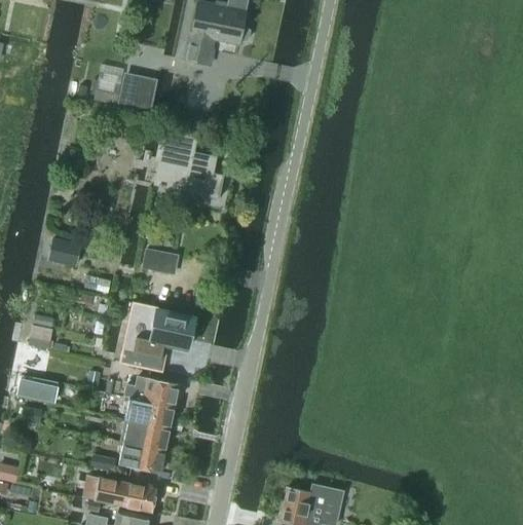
[(189,44),(186,59),(212,65),(215,50),(210,49),(212,37),(217,38),(240,43),(241,42),(250,40),(252,30),(245,25),(248,11),(235,9),(230,8),(231,3),(219,1),(218,5),(200,2),(191,45),(189,44)]
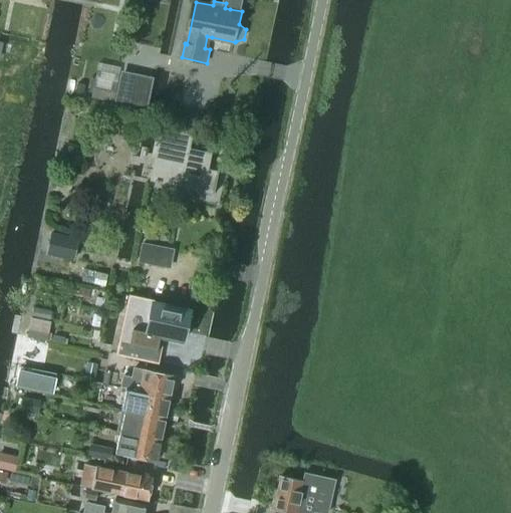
[(93,98),(115,103),(120,75),(98,70),(93,98)]
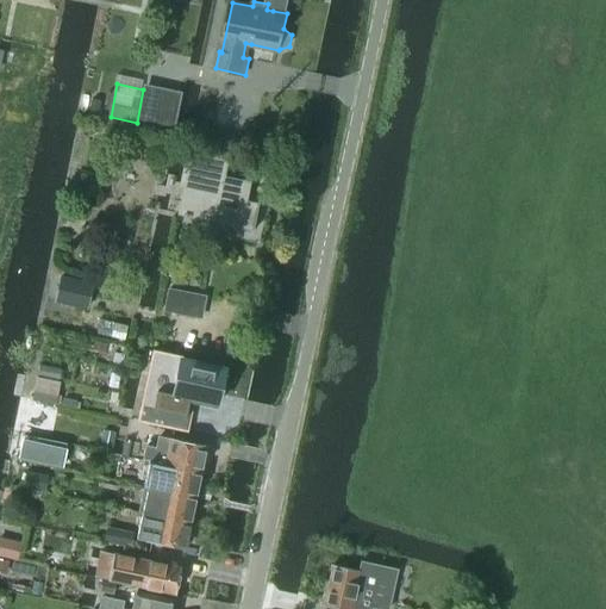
[(94,99),(92,110),(101,112),(104,100),(94,99)]
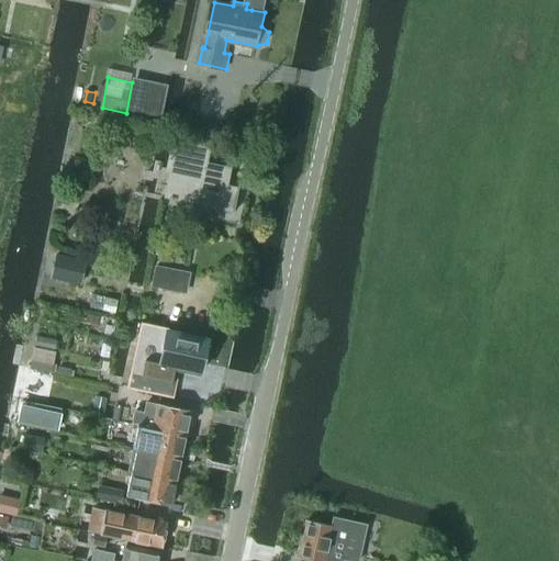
[(211,155),(196,152),(198,143),(177,139),(166,197),(182,200),(235,211),(239,189),(228,186),(232,167),(210,163),(211,155)]
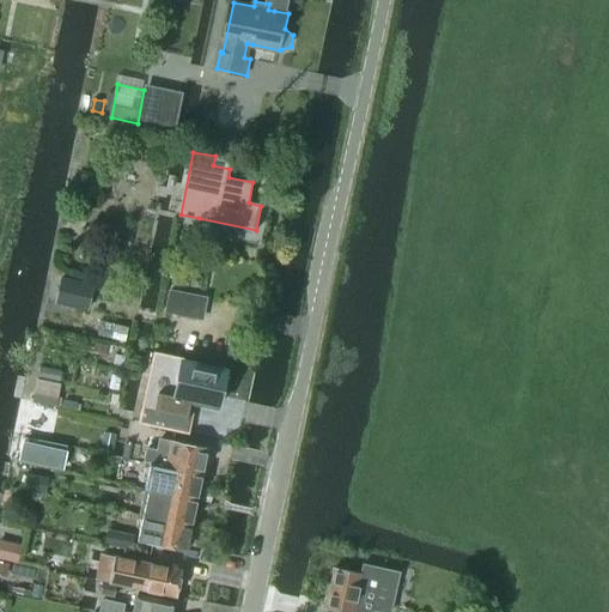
[(64,278),(59,302),(90,309),(95,285),(64,278)]
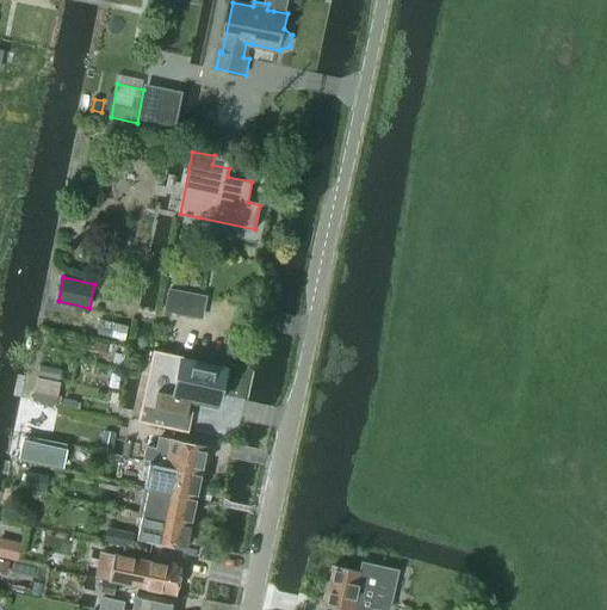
[(173,289),(168,310),(203,318),(208,297),(173,289)]
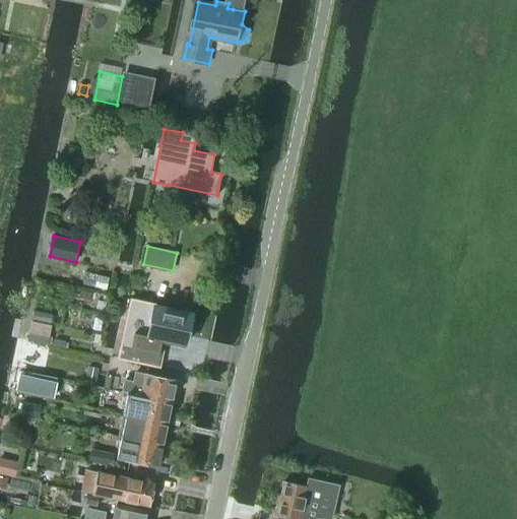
[(92,300),(93,293),(81,290),(80,298),(92,300)]
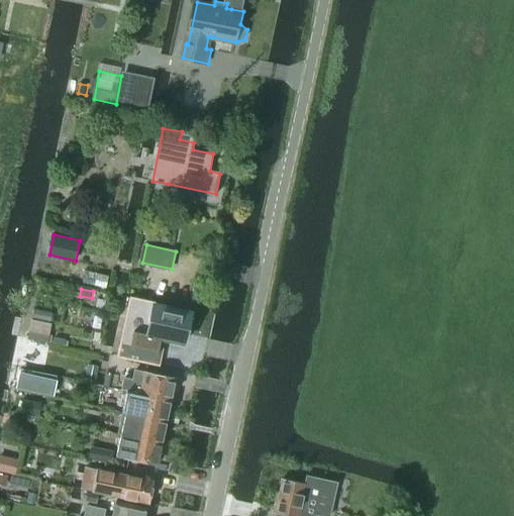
[(119,356),(162,366),(162,365),(162,364),(159,364),(164,337),(168,338),(187,342),(193,312),(157,304),(158,302),(132,297),(120,355),(119,356)]
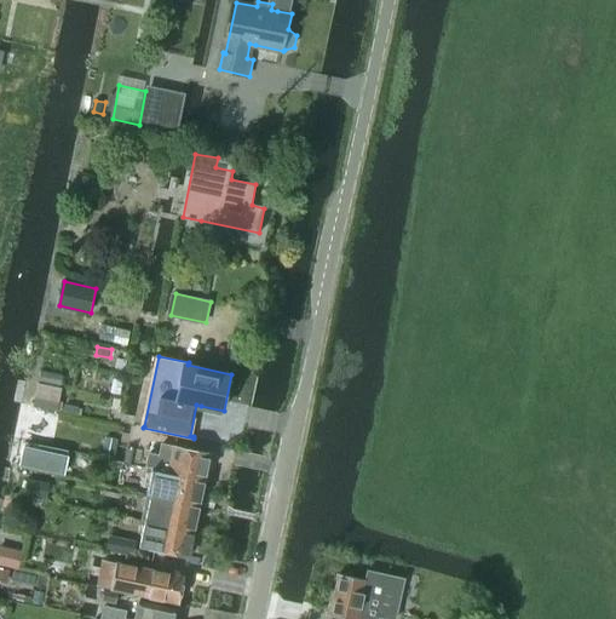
[(67,374),(44,370),(40,383),(64,388),(67,374)]
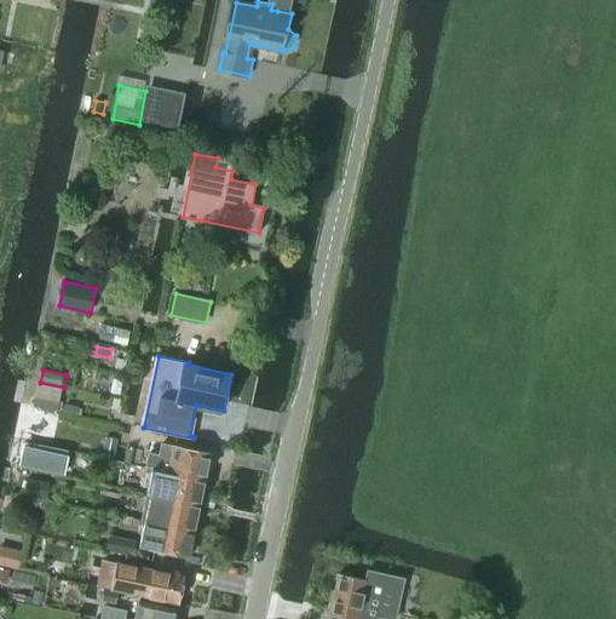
[(59,411),(62,402),(38,396),(36,406),(59,411)]
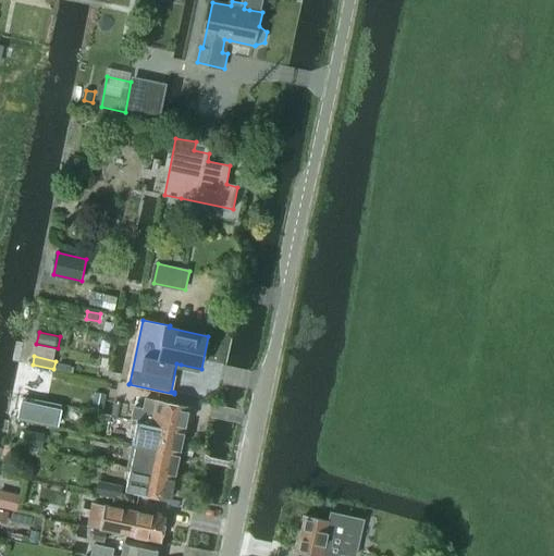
[(96,392),(93,409),(103,411),(107,395),(96,392)]
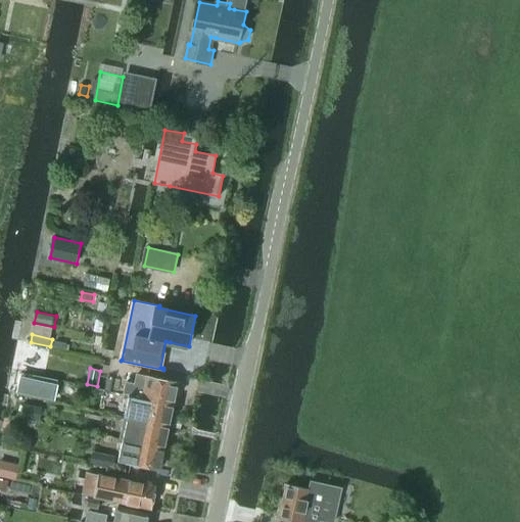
[(139,378),(136,396),(175,405),(180,383),(148,376),(147,380),(139,378)]
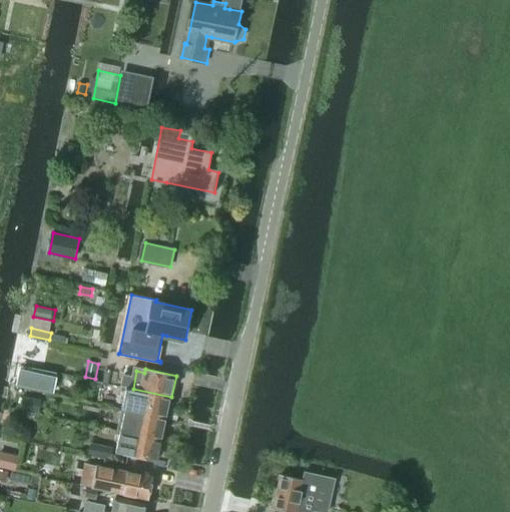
[(21,370),(18,383),(54,391),(57,378),(21,370)]
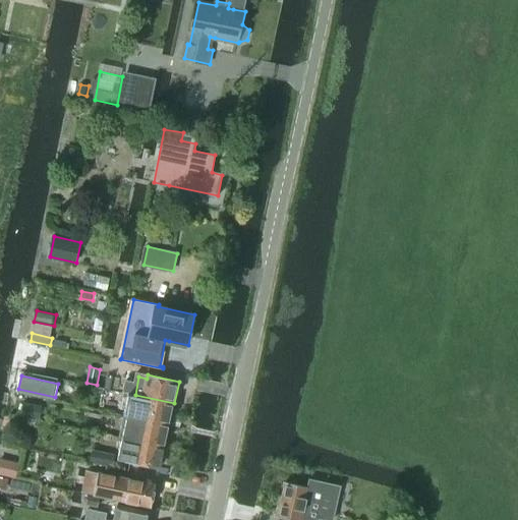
[(110,391),(123,393),(126,381),(113,378),(110,391)]
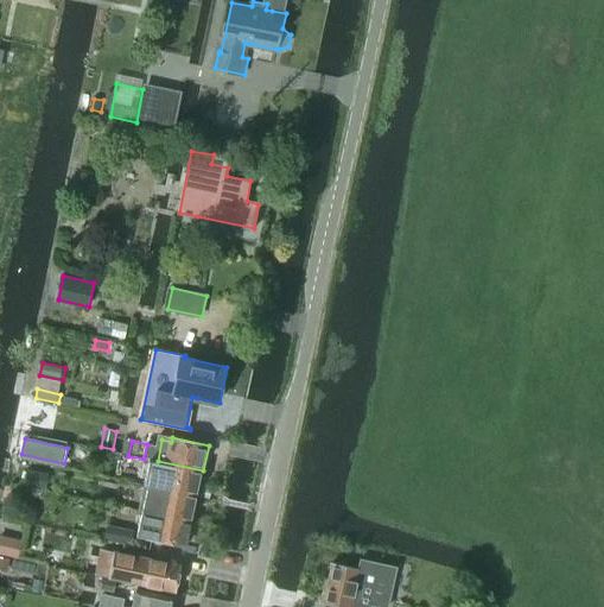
[(145,485),(198,497),(203,470),(158,461),(157,462),(151,461),(145,485)]
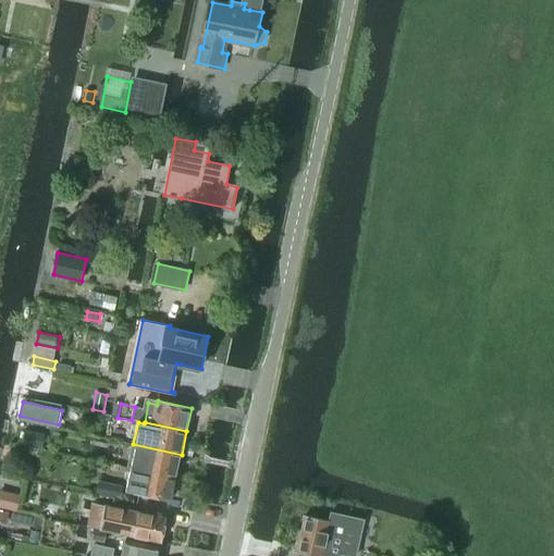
[(47,434),(27,430),(24,445),(44,448),(47,434)]
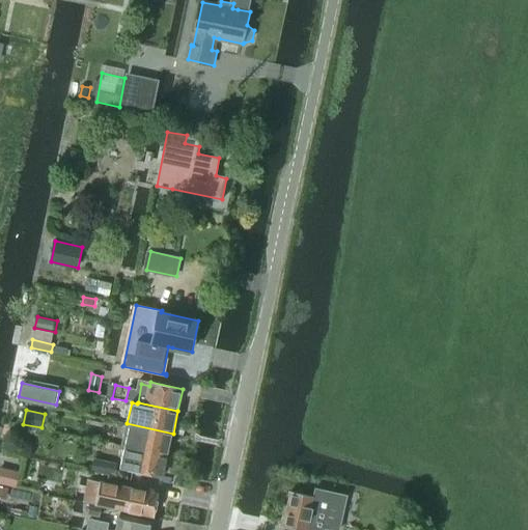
[(122,446),(126,447),(168,455),(172,434),(127,423),(122,446)]
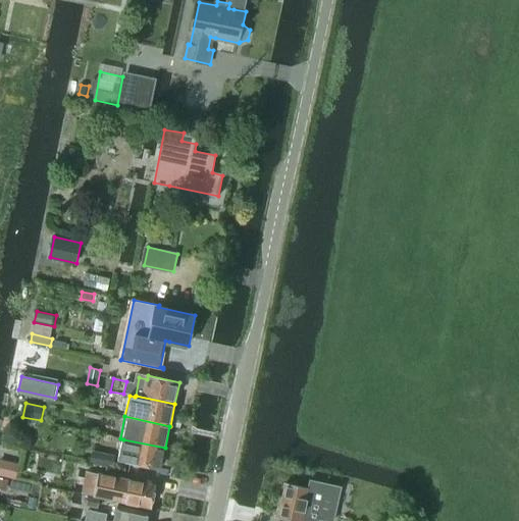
[(161,469),(165,448),(123,439),(119,461),(161,469)]
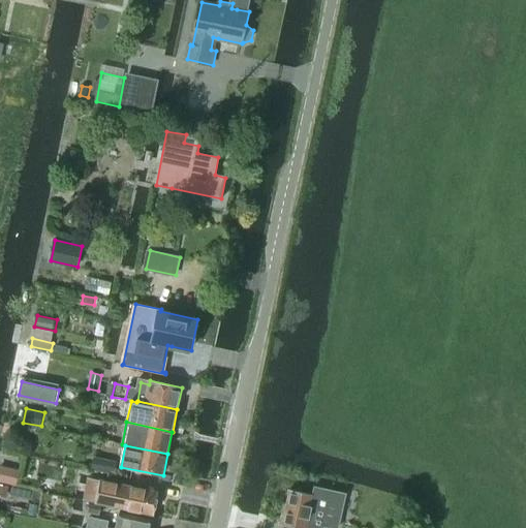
[(93,470),(116,475),(118,462),(96,458),(93,470)]
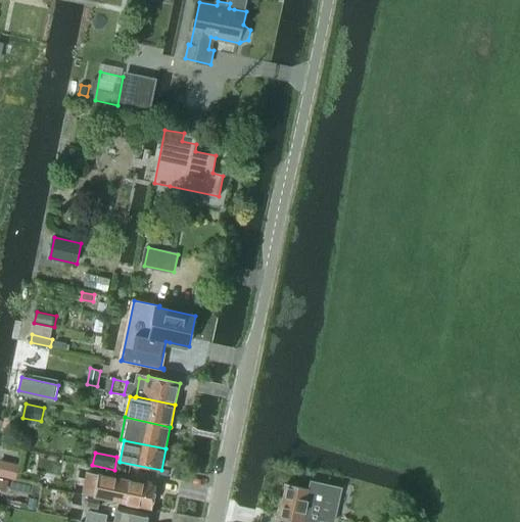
[(0,461),(0,476),(17,480),(20,465),(0,461)]
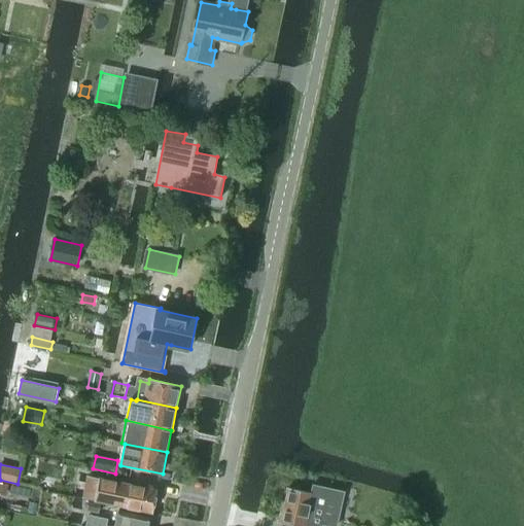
[(83,497),(115,504),(154,513),(159,489),(119,482),(89,476),(83,497)]
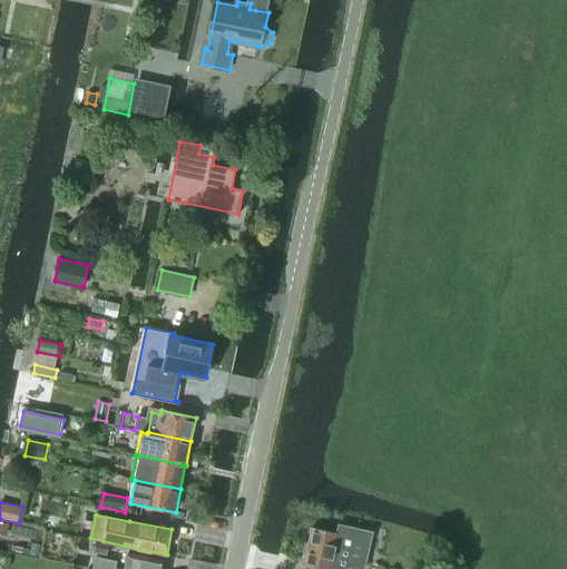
[(0,533),(9,536),(11,525),(0,521),(0,533)]
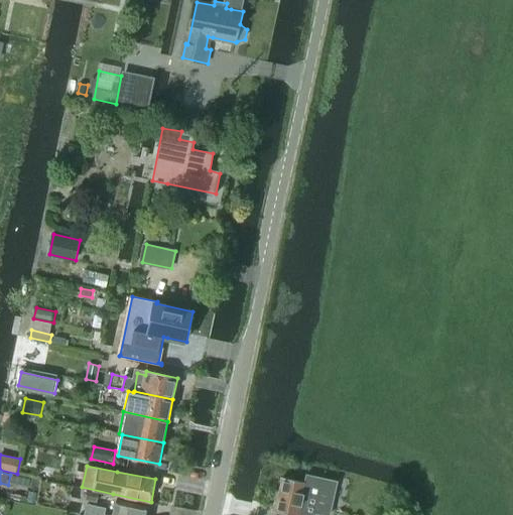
[(284,477),(277,510),(298,514),(316,514),(317,512),(330,514),(339,480),(307,473),(305,482),(284,477)]
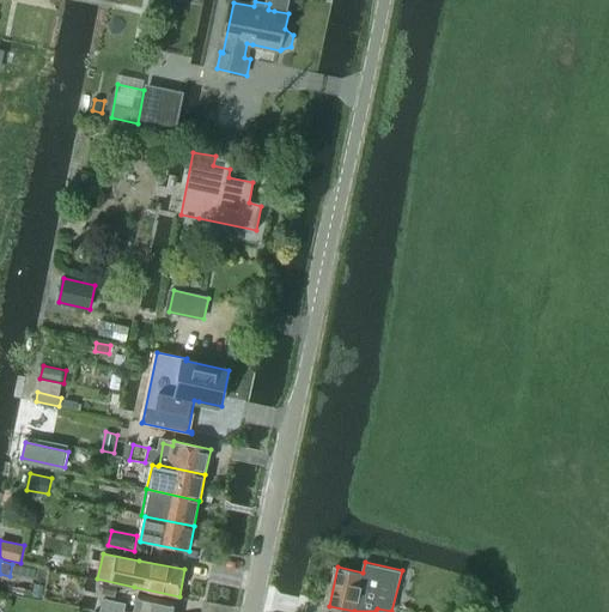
[(102,595),(116,598),(119,585),(104,582),(102,595)]
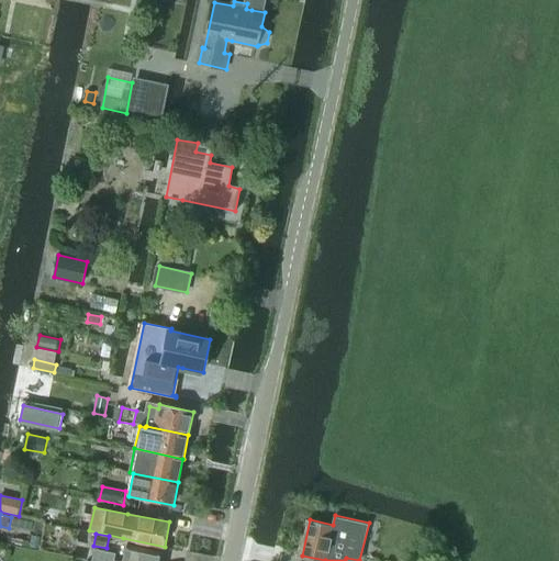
[(97,549),(93,560),(158,560),(161,552),(129,545),(124,560),(118,560),(114,560),(115,553),(97,549)]
